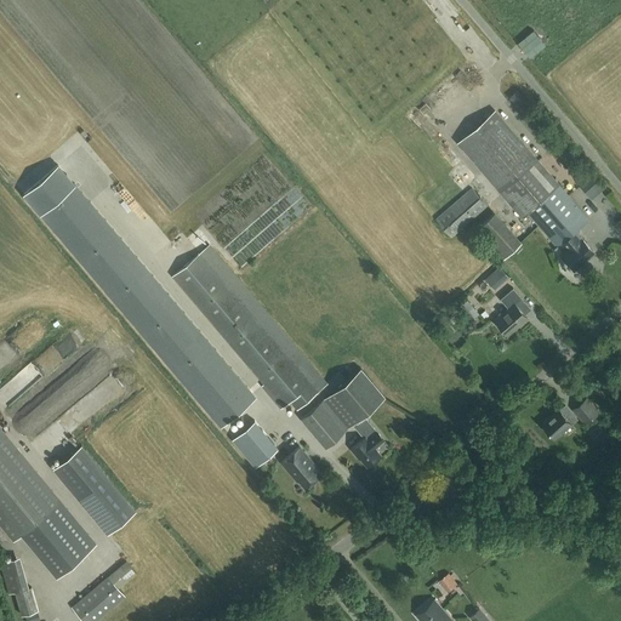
[(574,269),(576,267),(593,252),(581,238),(575,231),(588,220),(553,177),(495,110),(459,142),(522,216),(528,211),(557,246),(554,248),(574,269)]
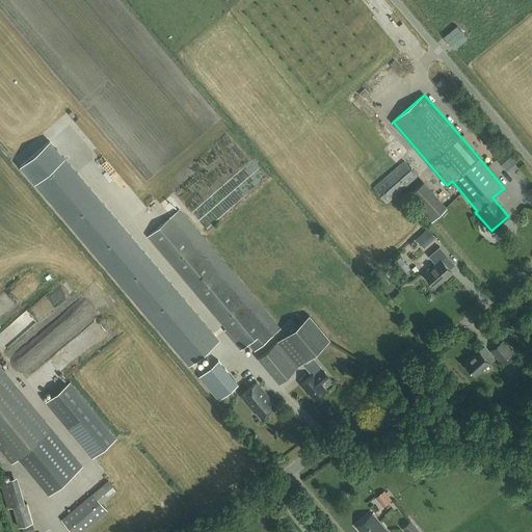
[(0,110),(0,113),(5,121),(14,114),(7,106),(0,110)]
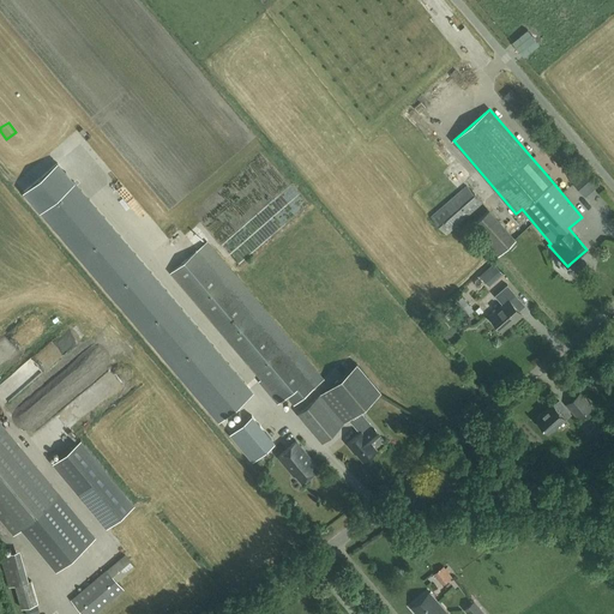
[(116,149),(116,164),(130,166),(130,149),(116,149)]
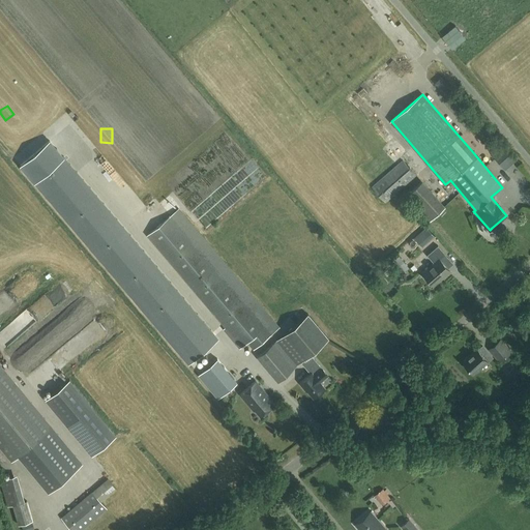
[(24,163),(21,166),(84,240),(188,363),(217,339),(114,216),(50,141),(24,163)]
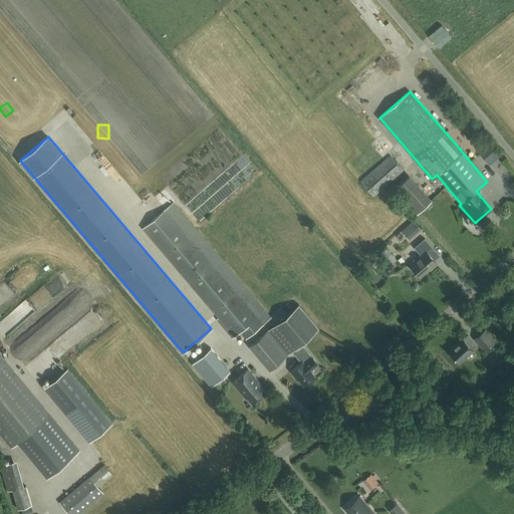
[(192,143),(194,149),(206,144),(203,138),(192,143)]
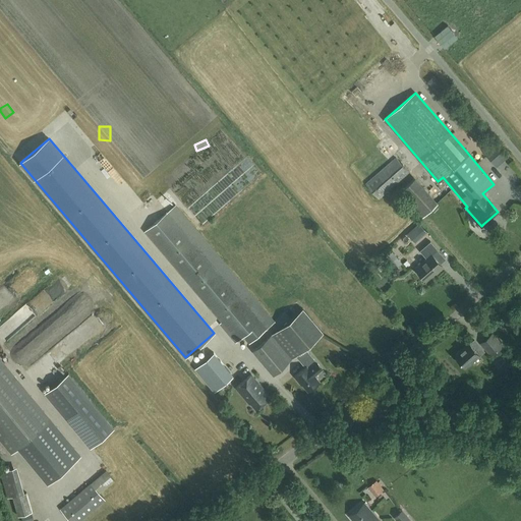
[(496,143),(485,153),(496,165),(507,156),(496,143)]
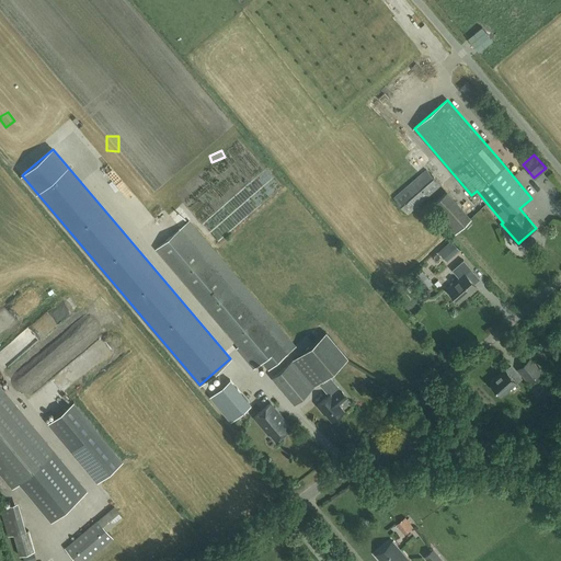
[(103,163),(98,167),(103,176),(109,173),(103,163)]
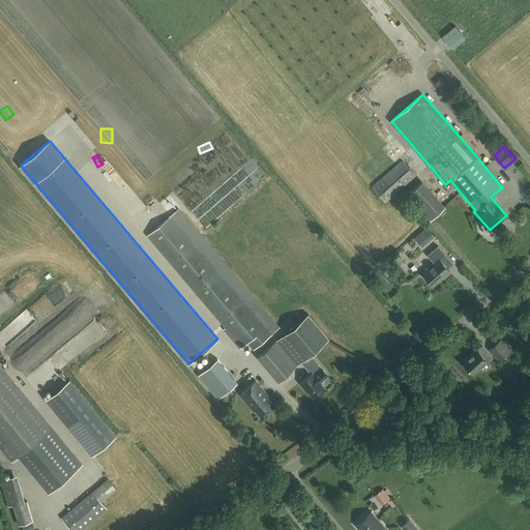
[(88,157),(84,160),(90,168),(94,164),(88,157)]
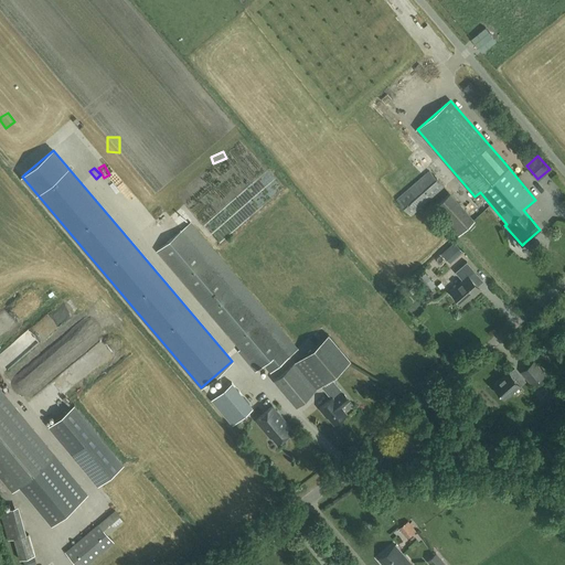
[(397,200),(411,215),(444,185),(430,170),(397,200)]
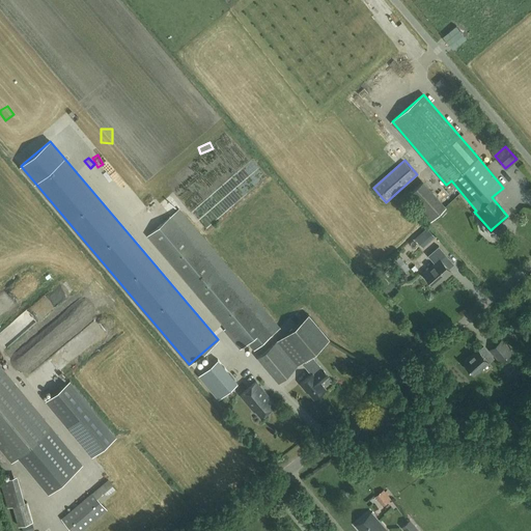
[(188,161),(171,176),(177,183),(194,168),(188,161)]
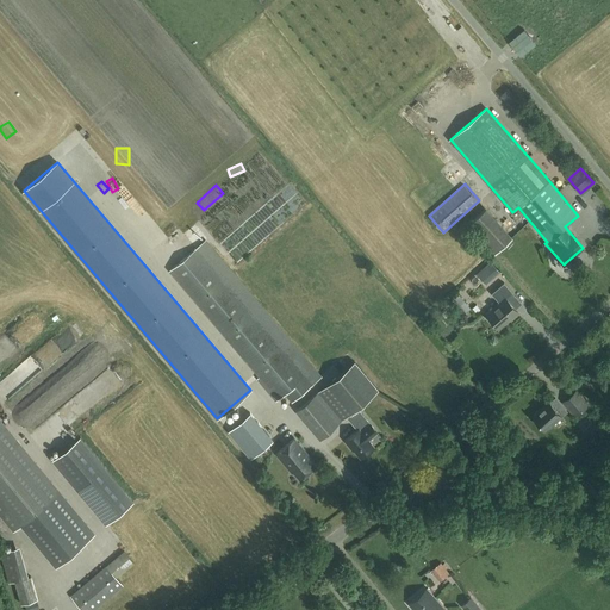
[(493,254),(512,237),(486,207),(467,225),(493,254)]
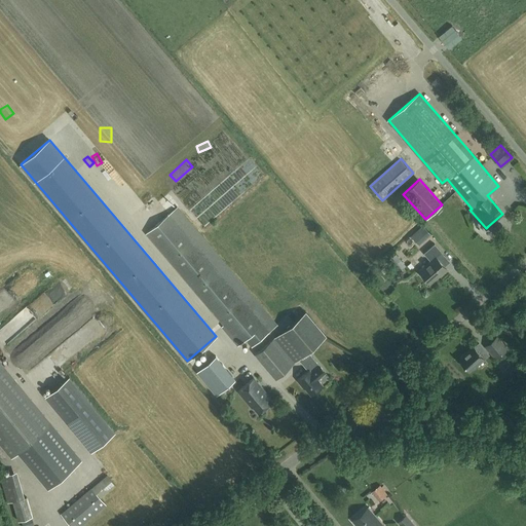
[(178,207),(147,232),(224,324),(221,327),(237,345),(240,343),(246,338),(252,345),(277,324),(178,207)]
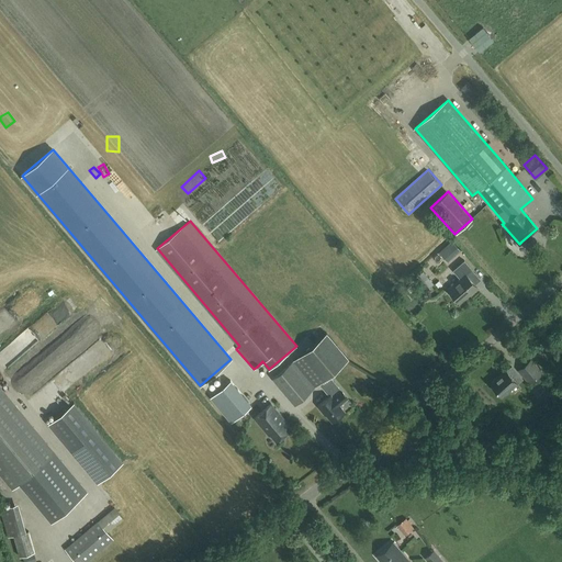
[(460,249),(452,240),(439,253),(447,261),(460,249)]
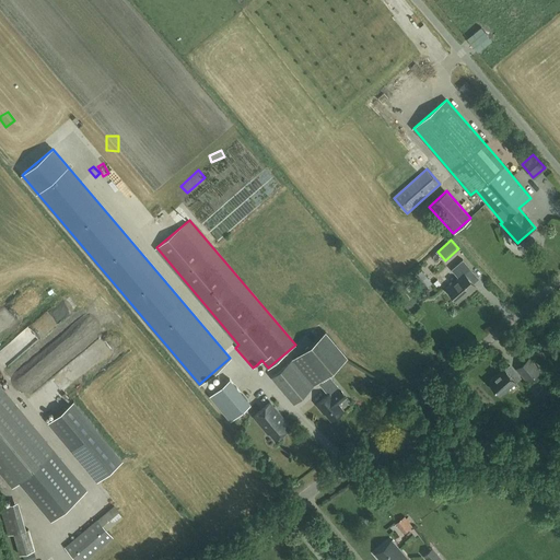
[(457,301),(476,286),(465,273),(470,268),(463,259),(452,269),(458,278),(446,289),(457,301)]
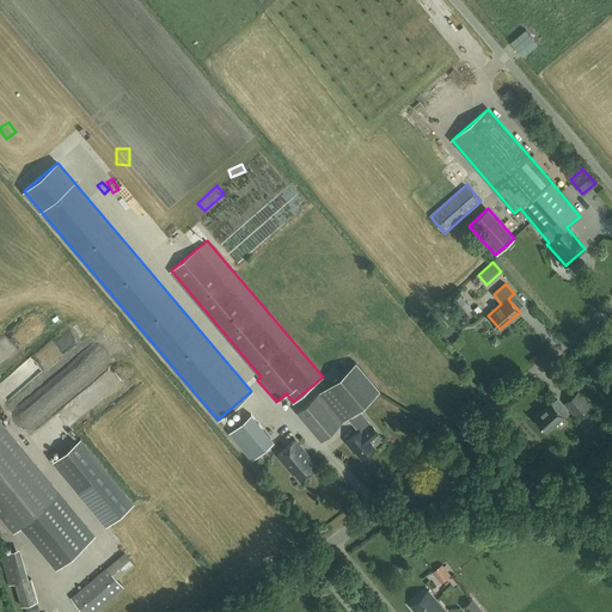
[(461,297),(457,300),(467,314),(472,311),(461,297)]
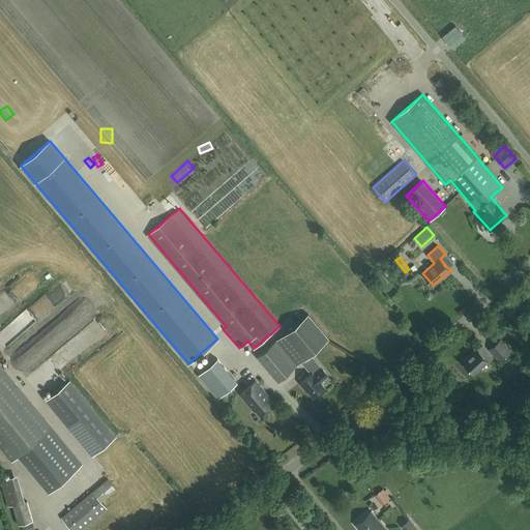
[(276,340),(257,356),(277,381),(297,364),(301,361),(306,367),(316,359),(311,353),(328,337),(308,314),(276,340)]
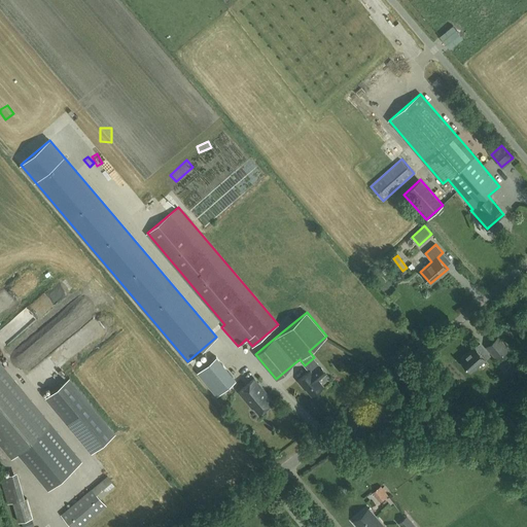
[(496,358),(507,349),(498,338),(487,347),(496,358)]
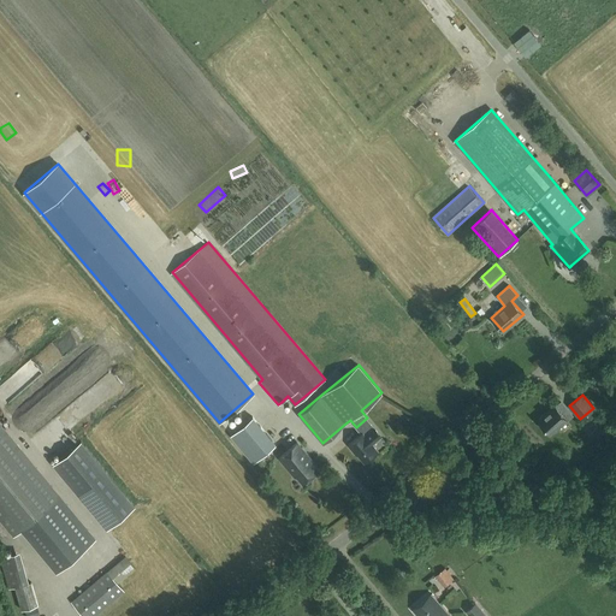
[(566,419),(572,414),(561,402),(556,407),(554,406),(538,420),(550,433),(567,420),(566,419)]
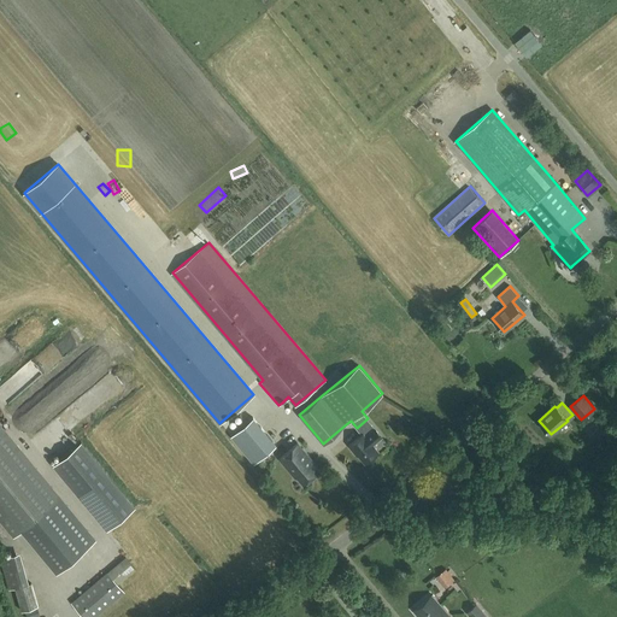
[(22,430),(48,415),(42,404),(16,419),(22,430)]
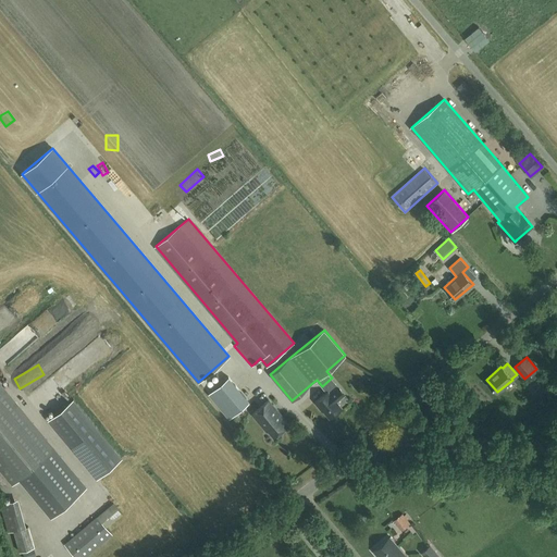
[(54,380),(62,390),(66,386),(58,376),(54,380)]
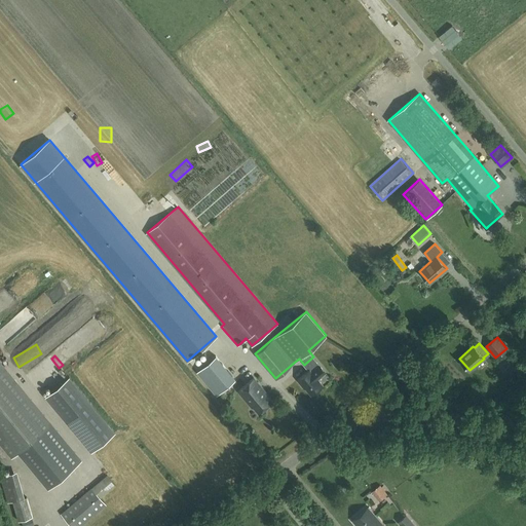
[(215,355),(196,372),(217,396),(235,379),(215,355)]
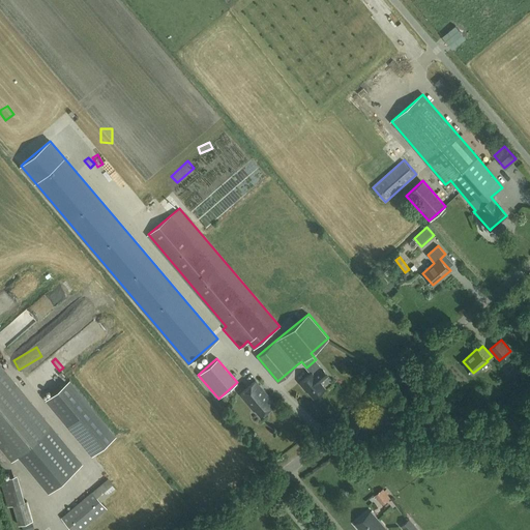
[(311,373),(299,382),(304,387),(314,398),(326,387),(321,381),(328,375),(322,367),(316,359),(306,367),(311,373)]
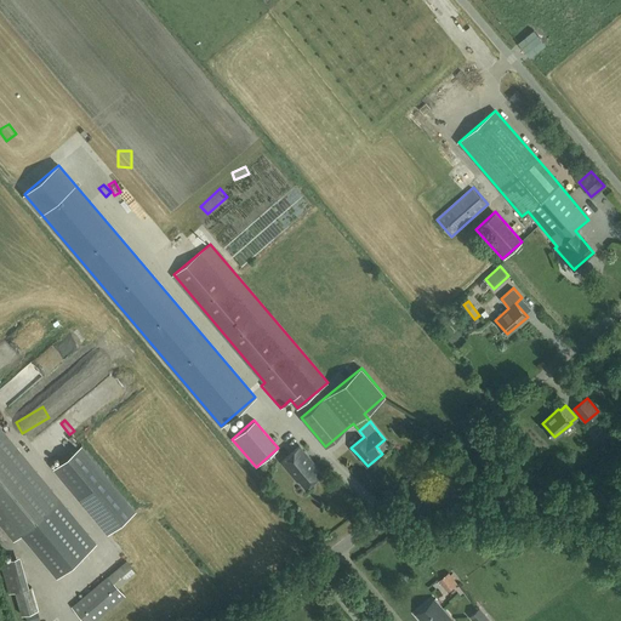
[(0,427),(0,522),(15,540),(22,534),(57,576),(96,543),(61,501),(5,434),(0,427)]
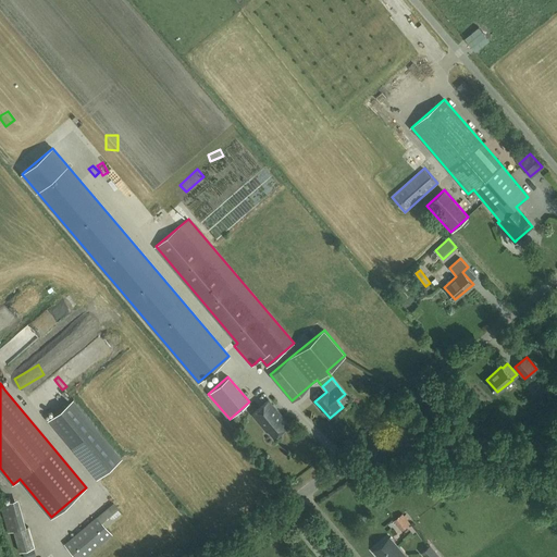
[(36,388),(27,394),(39,411),(52,403),(48,395),(53,392),(49,385),(38,392),(36,388)]
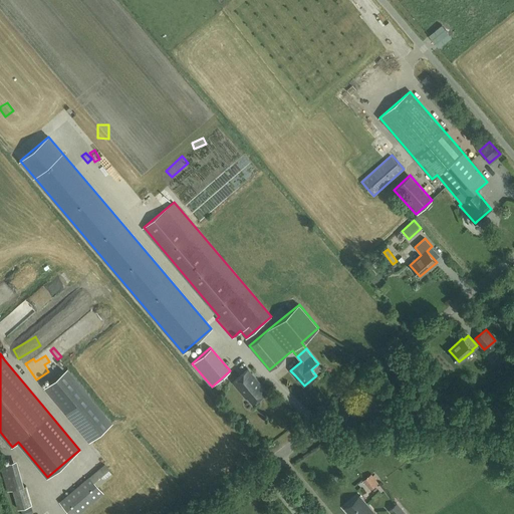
[(44,388),(89,442),(113,422),(68,367),(44,388)]
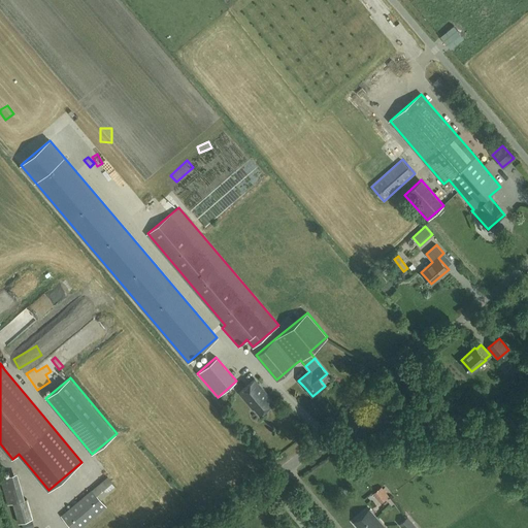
[(273,402),(266,393),(255,380),(239,392),(253,408),(254,407),(260,414),(273,402)]
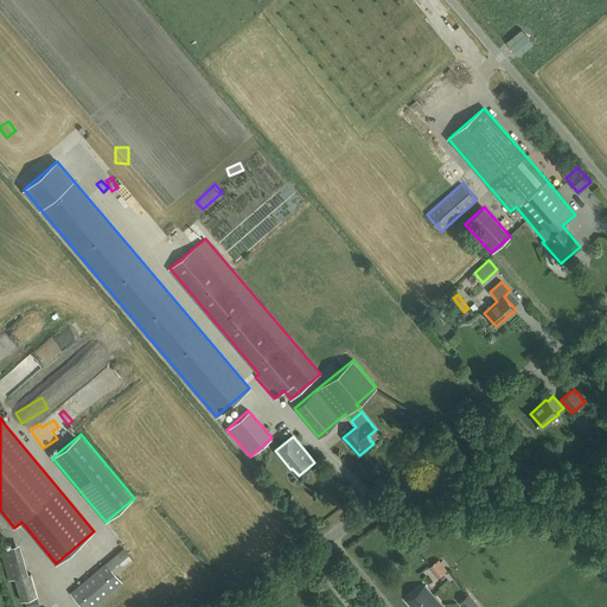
[(133,560),(122,548),(106,562),(115,573),(115,574),(133,560)]
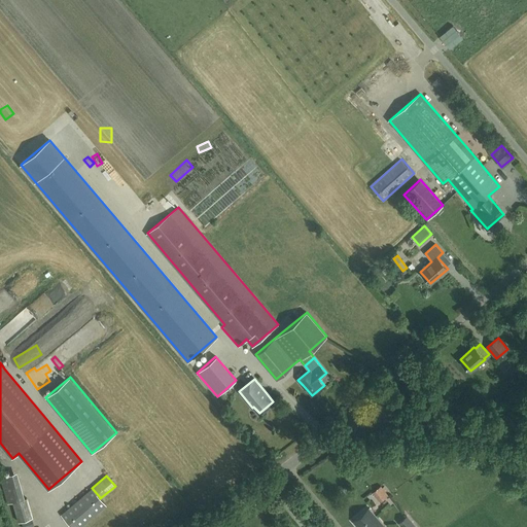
[(381,500),(389,493),(382,485),(374,492),(381,500)]
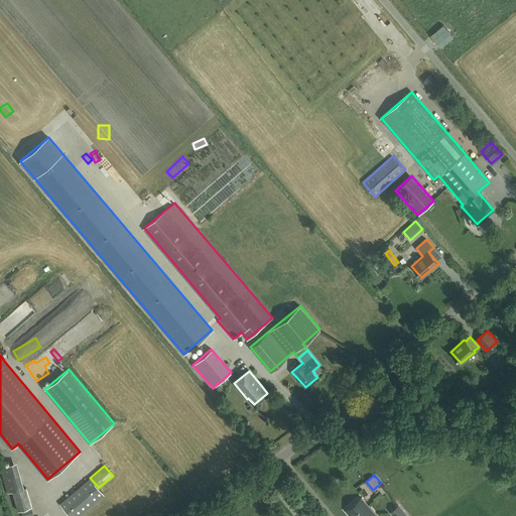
[(98,488),(98,487),(90,478),(59,504),(70,515),(78,515),(104,494),(98,488)]
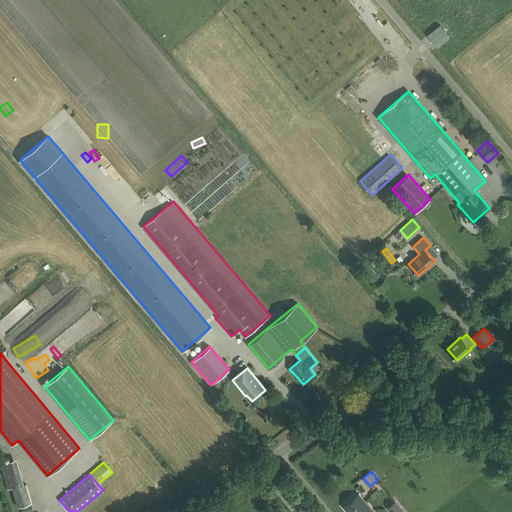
[(24,485),(13,488),(18,507),(31,503),(26,484),(24,485)]
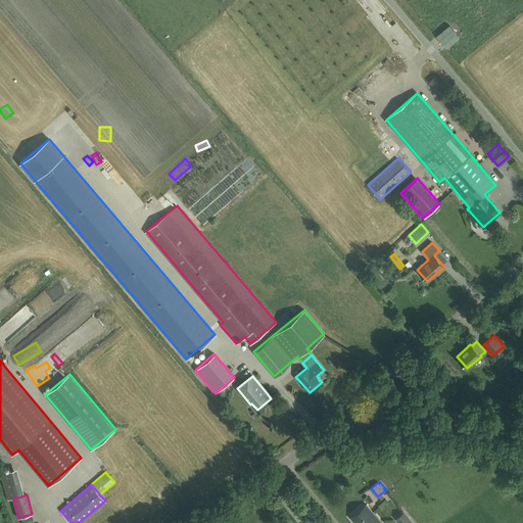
[(383,522),(367,504),(350,518),(354,522),(383,522)]
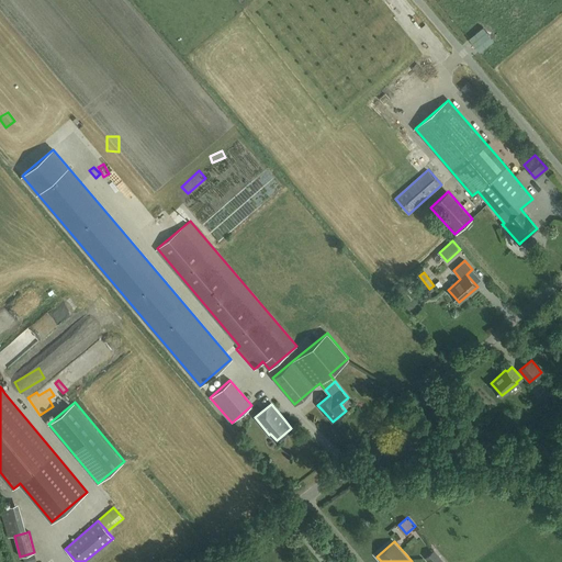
[(427,561),(444,561),(434,550),(424,558),(427,561)]
